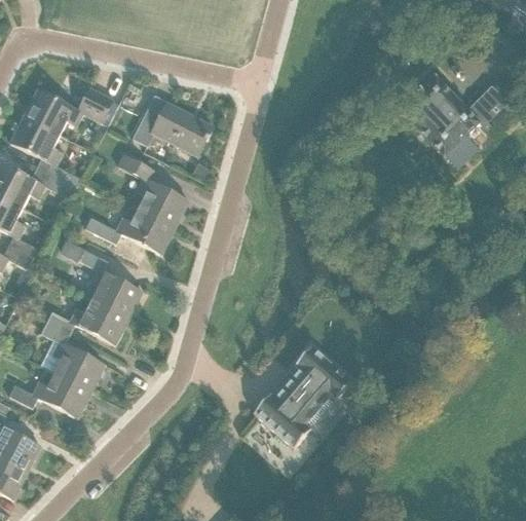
[(494,0),(514,13),(517,10),(525,16),(525,0),(494,0)]
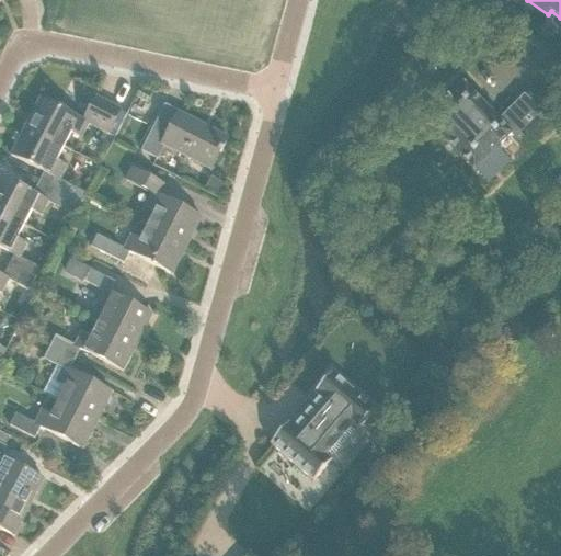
[(464,79),(425,116),(473,166),(473,165),(487,178),(508,157),(496,144),(511,129),(522,140),(547,115),(524,91),(499,115),(464,79)]
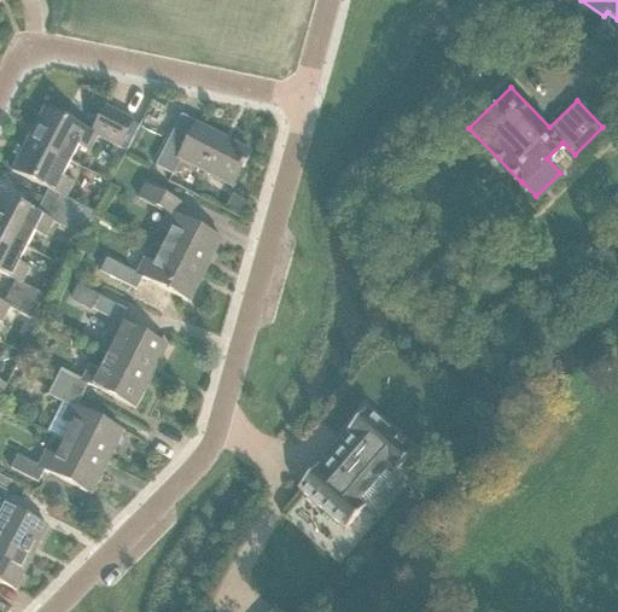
[(153,92),(149,100),(162,108),(167,98),(153,92)]
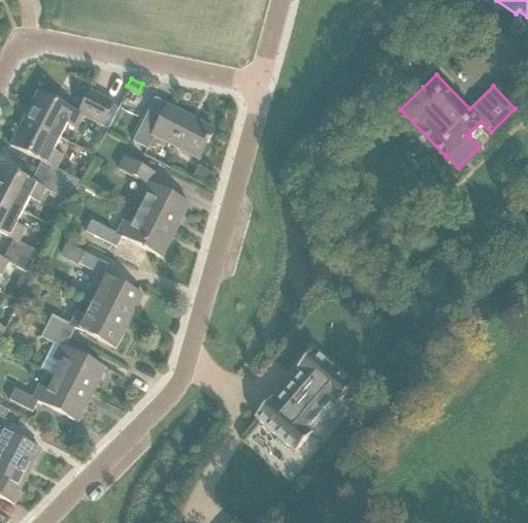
[(24,116),(60,134),(67,121),(76,126),(83,112),(101,122),(112,98),(90,87),(78,109),(37,89),(24,116)]
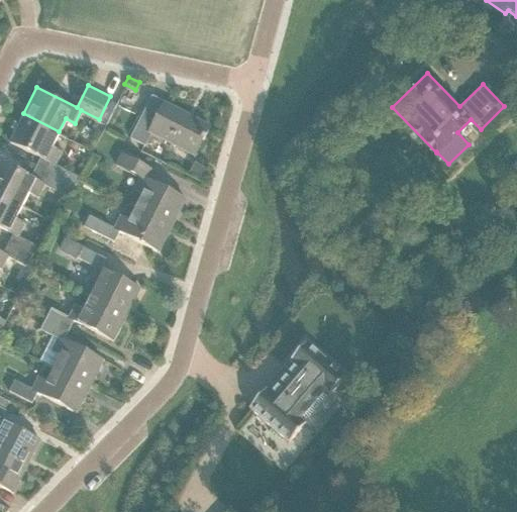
[(194,151),(208,123),(164,100),(151,94),(130,134),(144,142),(150,129),(194,151)]
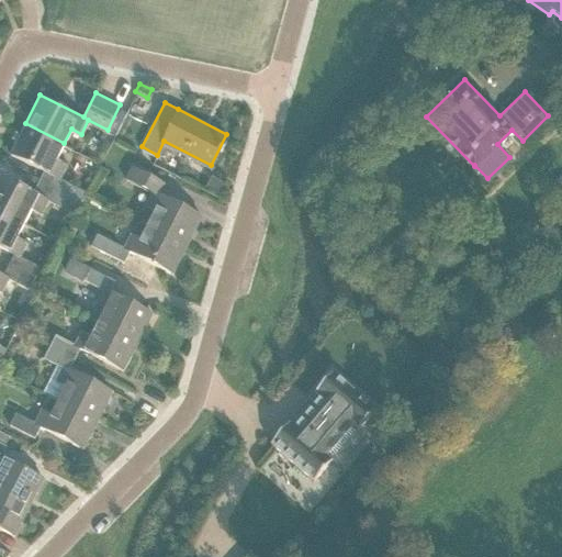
[(56,157),(64,143),(25,123),(10,152),(53,173),(47,184),(80,200),(86,189),(79,186),(59,176),(67,162),(56,157)]
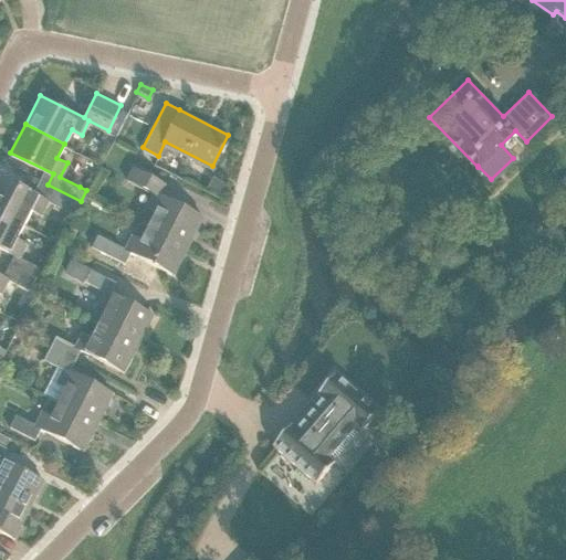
[(148,223),(188,243),(202,214),(159,192),(165,181),(133,166),(126,177),(153,190),(146,204),(156,209),(148,223)]
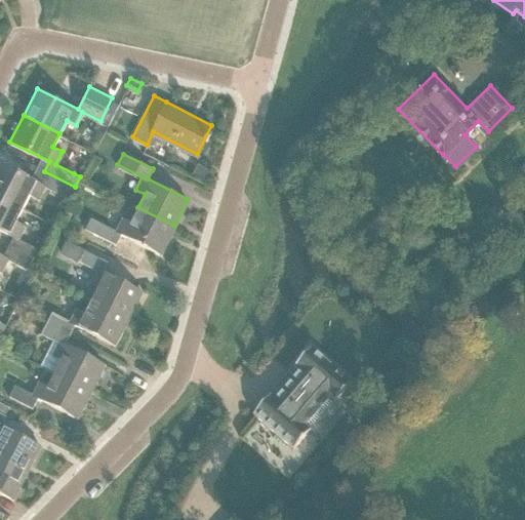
[(75,187),(44,171),(39,182),(0,161),(0,194),(23,206),(29,193),(38,198),(45,185),(64,194),(70,197),(75,187)]
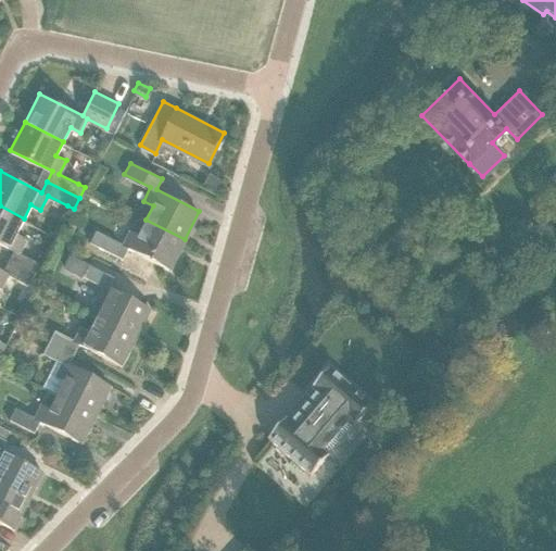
[(16,233),(24,218),(0,205),(0,241),(13,249),(8,259),(33,272),(38,261),(20,251),(26,237),(16,233)]
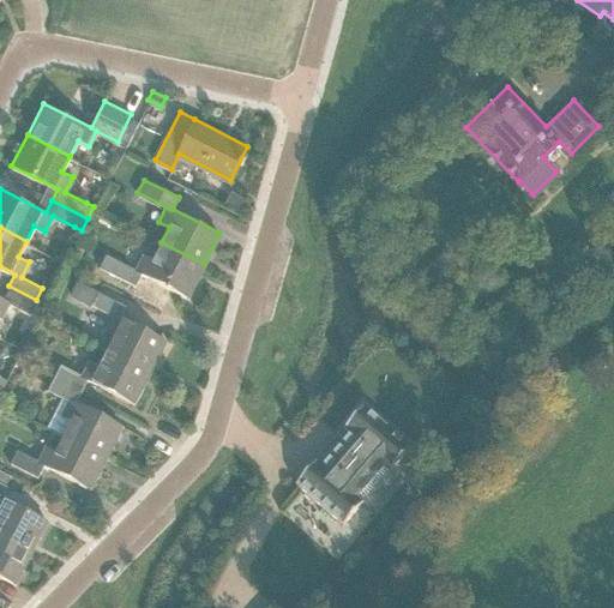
[(187,295),(204,264),(161,242),(154,258),(143,252),(134,266),(106,251),(98,264),(134,283),(142,271),(187,295)]
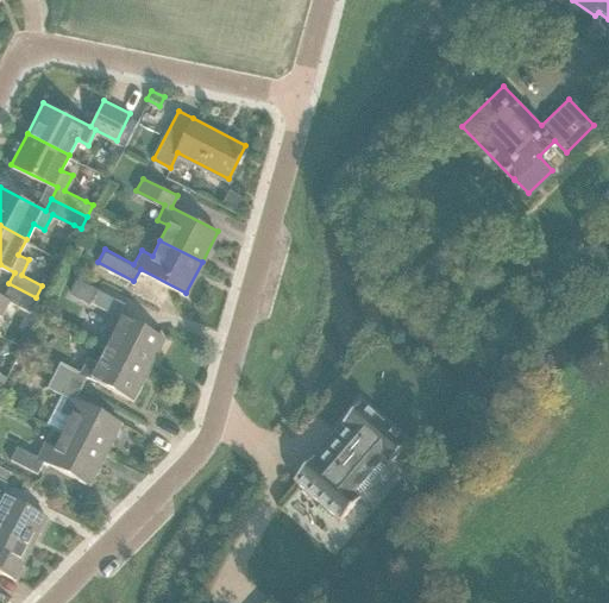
[(36,297),(8,283),(2,295),(0,293),(0,313),(1,314),(10,299),(30,309),(36,297)]
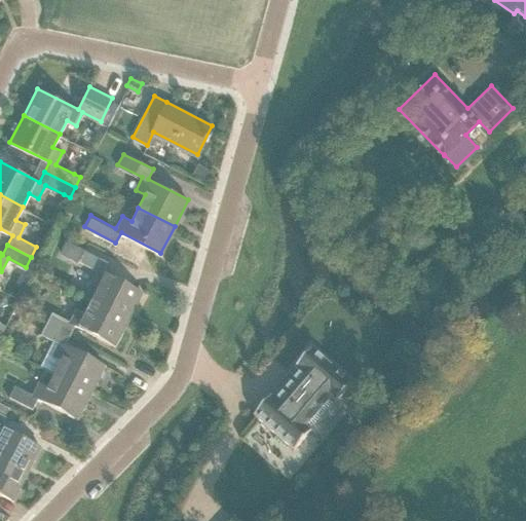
[(91,298),(128,317),(142,290),(102,270),(107,260),(83,248),(78,259),(96,268),(89,281),(99,286),(91,298)]
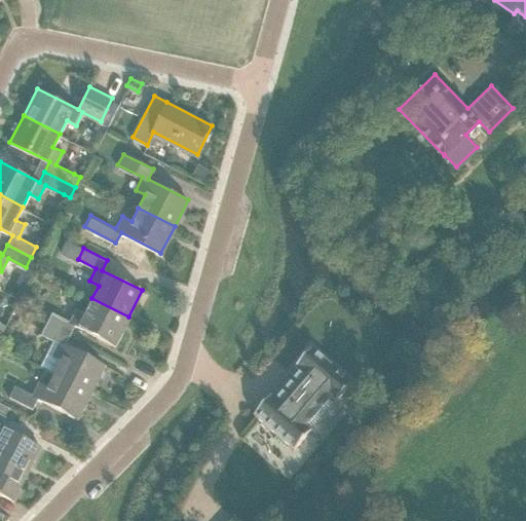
[(115,343),(128,317),(91,298),(85,311),(75,307),(69,320),(51,310),(46,322),(70,333),(75,323),(115,343)]
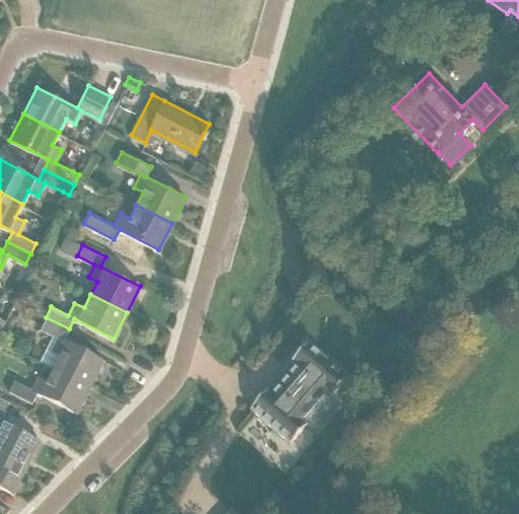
[(64,339),(69,328),(46,317),(40,327),(52,334),(39,360),(53,368),(54,367),(89,385),(103,359),(64,339)]
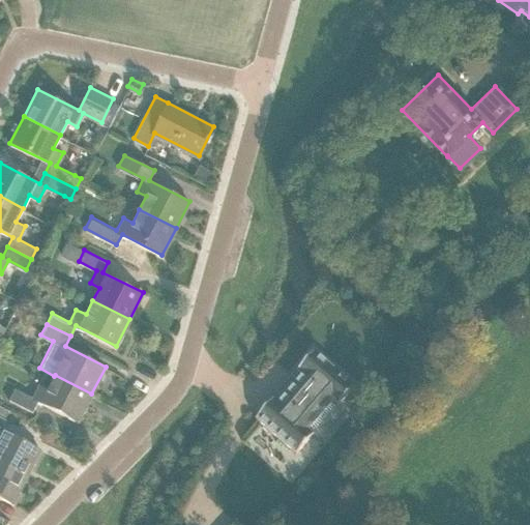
[(336,403),(354,382),(314,347),(296,368),(300,372),(276,400),(272,396),(255,415),(295,450),(313,431),(308,427),(332,399),(336,403)]
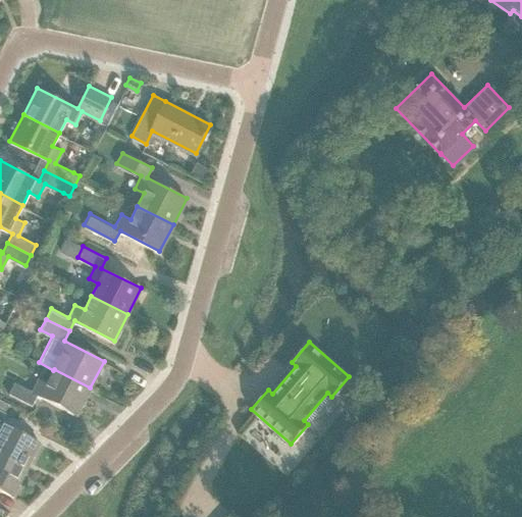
[(76,413),(90,388),(54,369),(53,370),(47,381),(38,377),(32,390),(14,380),(8,392),(32,404),(37,394),(76,413)]
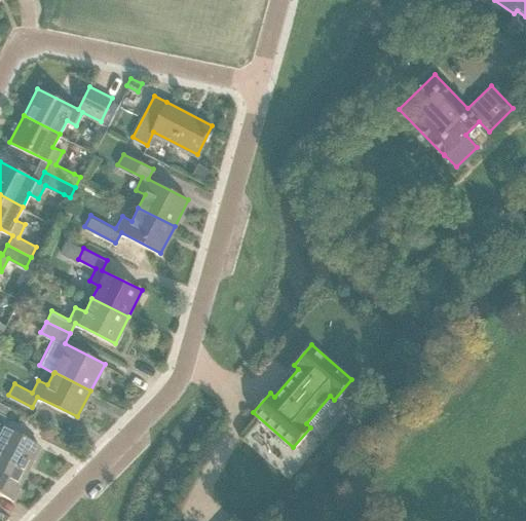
[(0,457),(27,472),(40,445),(0,424),(0,423),(9,406),(0,402),(0,457)]
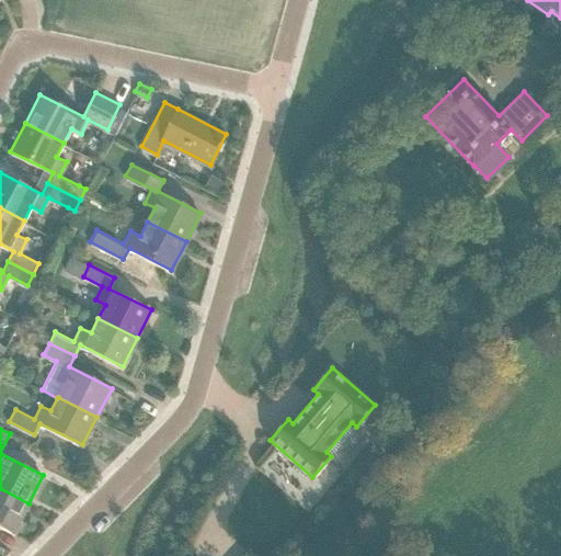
[(0,524),(13,532),(29,503),(0,488),(0,524)]
